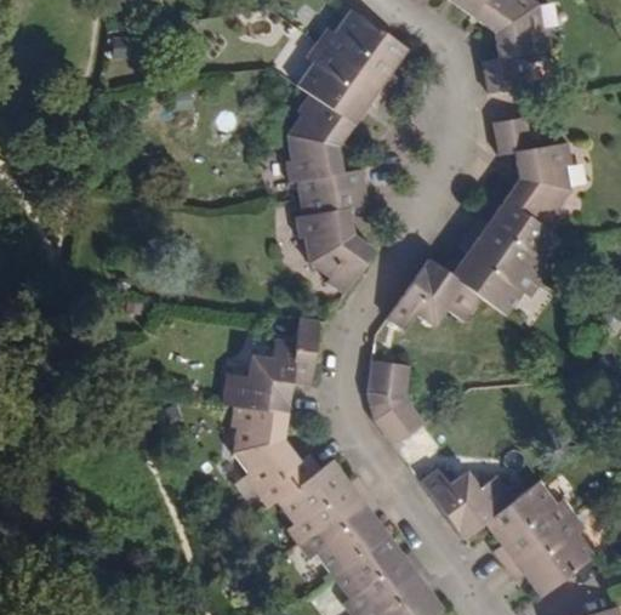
[(459,0),(473,10),(480,0),(459,0)]
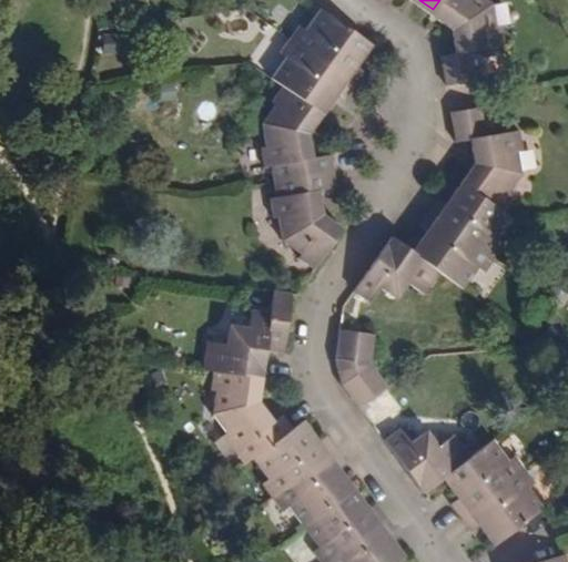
[(439,0),(433,9),(455,26),(456,48),(444,51),(446,75),(473,72),(476,70),(470,44),(505,34),(503,23),(497,22),(492,0),(439,0)]
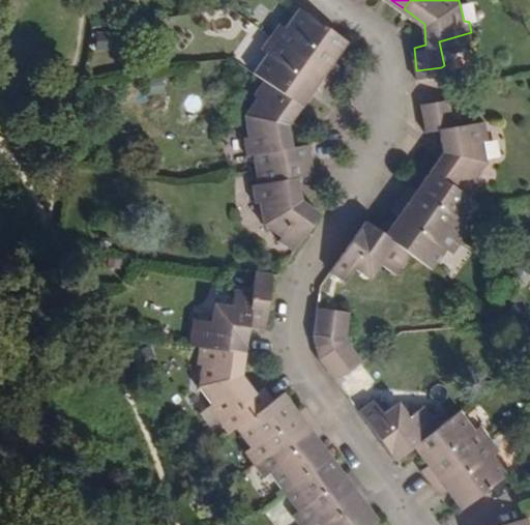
[(274,26),(268,35),(330,77),(341,44),(296,9),(281,28),(274,26)]
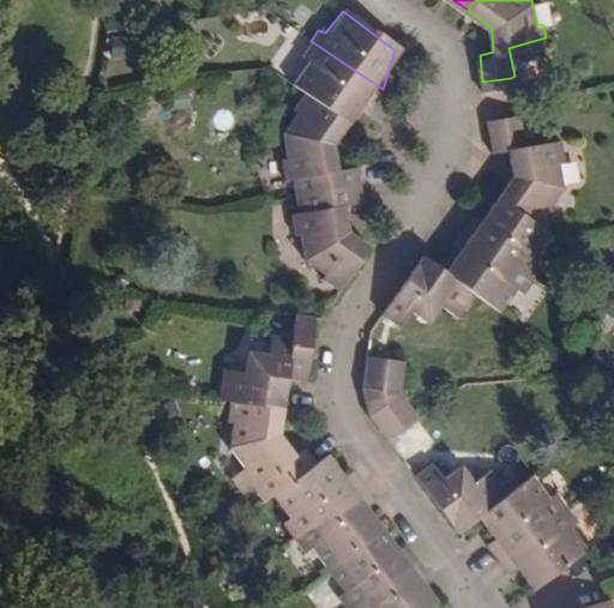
[(289,84),(301,92),(348,122),(363,100),(372,106),(383,89),(311,41),(300,58),(305,64),(289,84)]
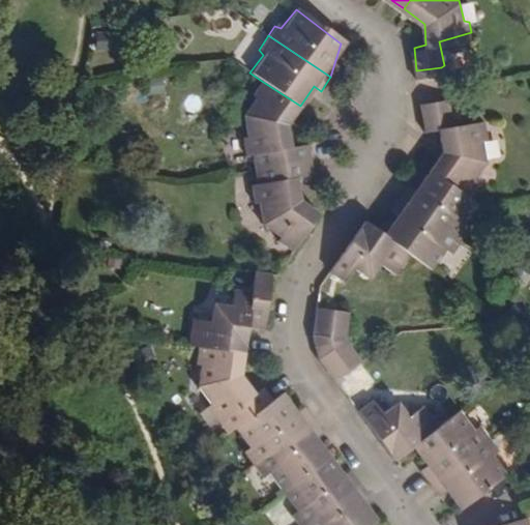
[(93,54),(95,40),(85,38),(83,53),(93,54)]
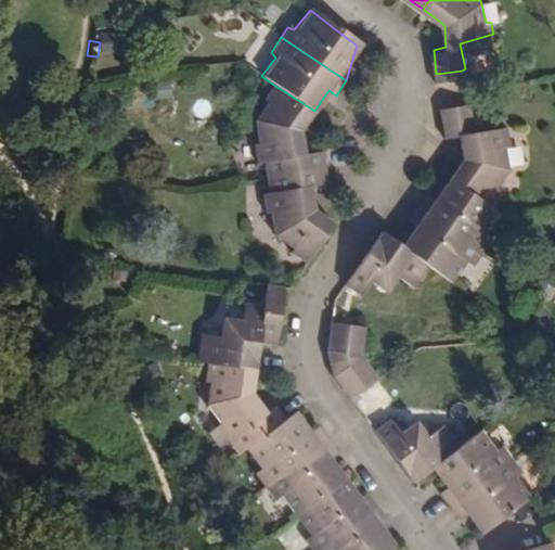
[(262,166),(267,181),(310,173),(314,190),(326,184),(322,155),(305,156),(301,129),(314,111),(272,84),(263,96),(265,105),(255,119),(257,135),(253,142),(257,166),(262,166)]
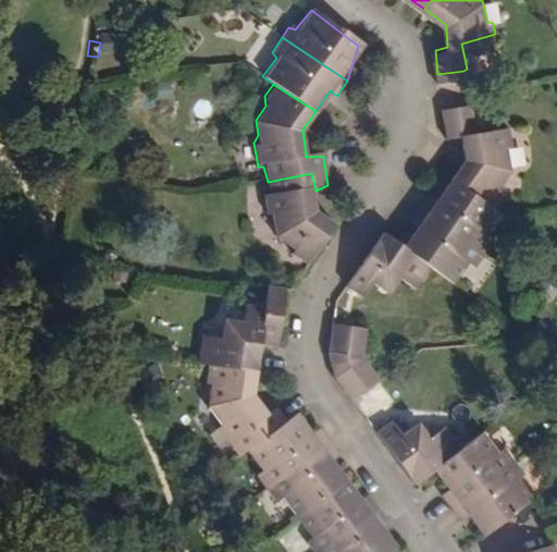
[(195,111),(211,113),(213,96),(197,94),(195,111)]
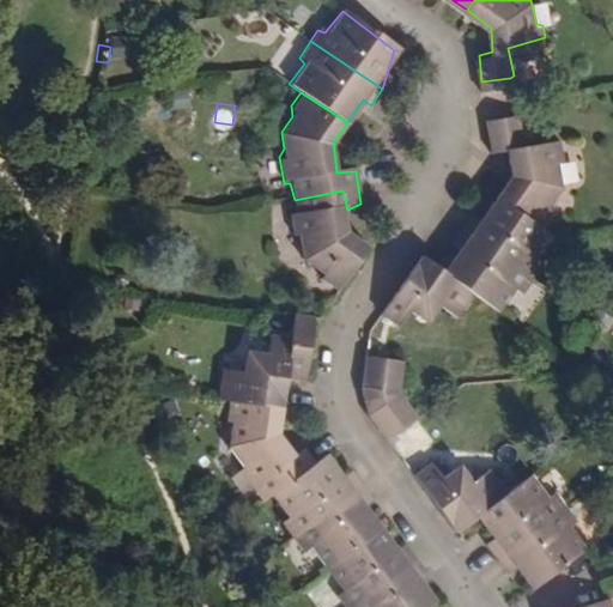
[(521,140),(515,109),(485,116),(490,146),(501,146),(502,167),(489,188),(533,218),(541,204),(539,198),(552,175),(547,173),(552,135),(521,140)]
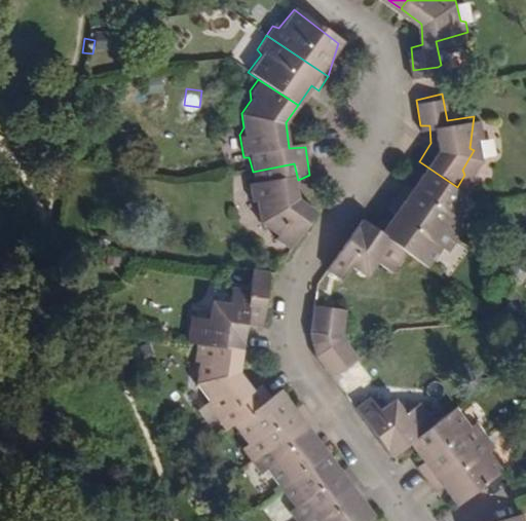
[(458,207),(466,194),(457,187),(419,161),(408,179),(398,177),(391,187),(453,229),(463,213),(458,207)]
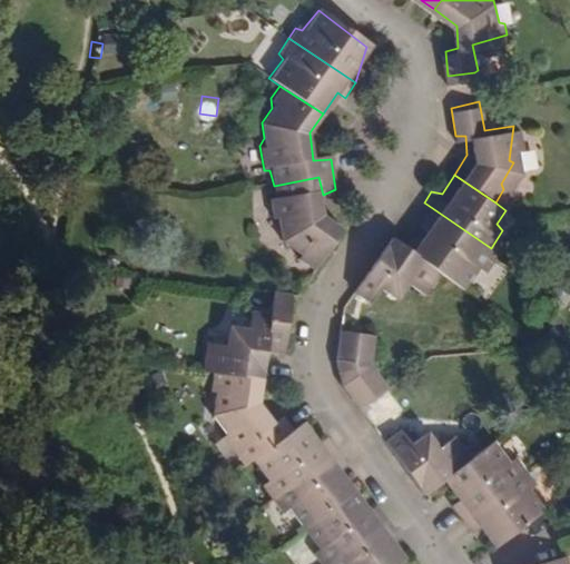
[(318,177),(274,186),(278,199),(272,206),(277,217),(283,219),(287,239),(303,251),(303,259),(315,270),(342,228),(327,214),(323,195),(318,177)]
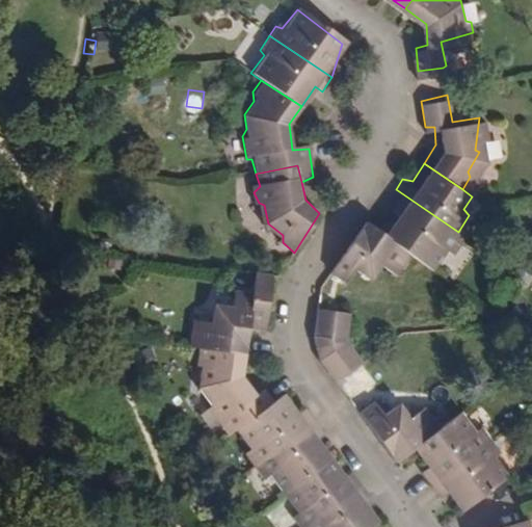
[(458,232),(396,189),(387,205),(393,210),(379,230),(411,252),(428,262),(440,243),(449,246),(458,232)]
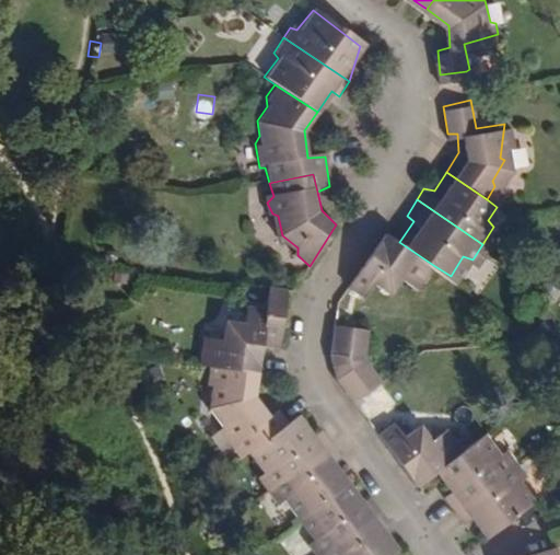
[(399,242),(386,233),(351,287),(369,296),(376,286),(394,295),(405,280),(419,288),(433,265),(399,242)]
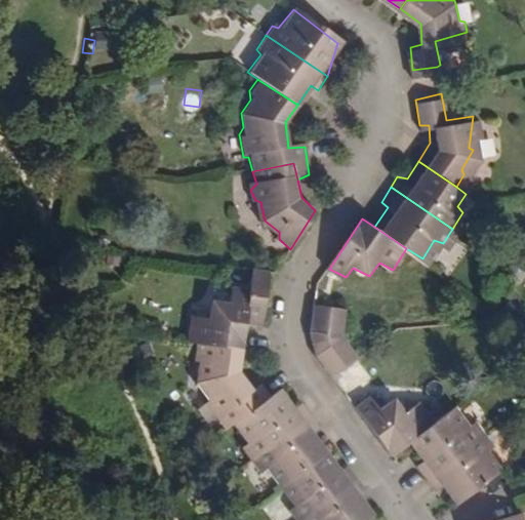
[(190,338),(197,340),(244,347),(247,324),(264,323),(272,269),(258,267),(254,288),(235,285),(231,302),(215,298),(211,314),(194,315),(190,338)]
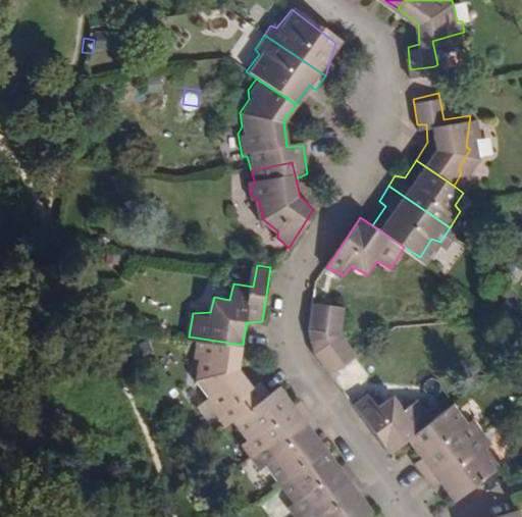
[(341,303),(312,304),(311,334),(340,331),(341,303)]
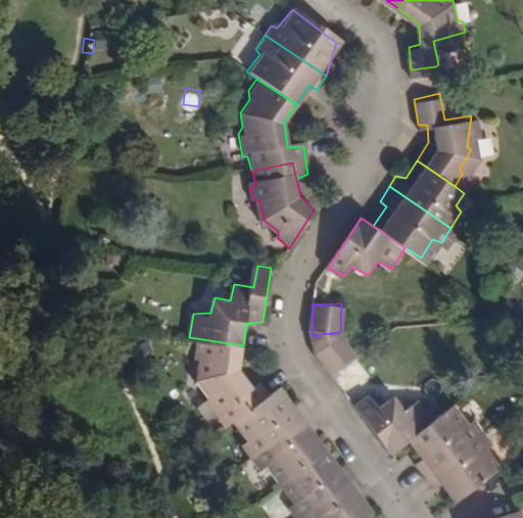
[(340,332),(312,335),(312,344),(333,373),(357,352),(340,332)]
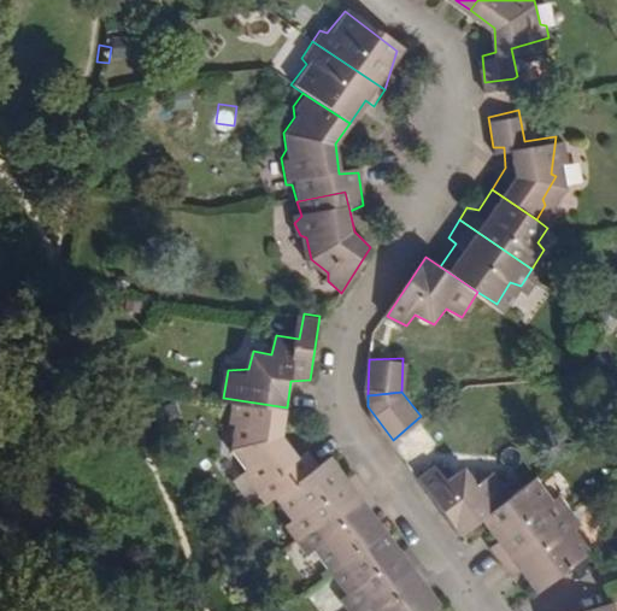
[(269,504),(275,499),(322,463),(310,446),(298,452),(283,433),(287,407),(231,399),(230,419),(238,424),(231,447),(245,463),(242,471),(269,504)]
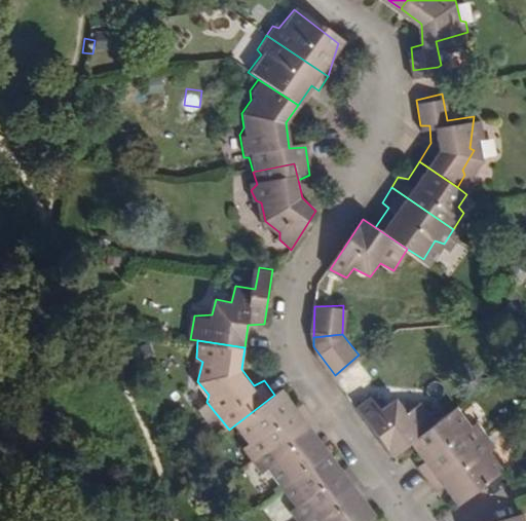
[(243,447),(253,459),(309,419),(299,406),(293,407),(278,392),(274,395),(234,425),(247,442),(243,447)]
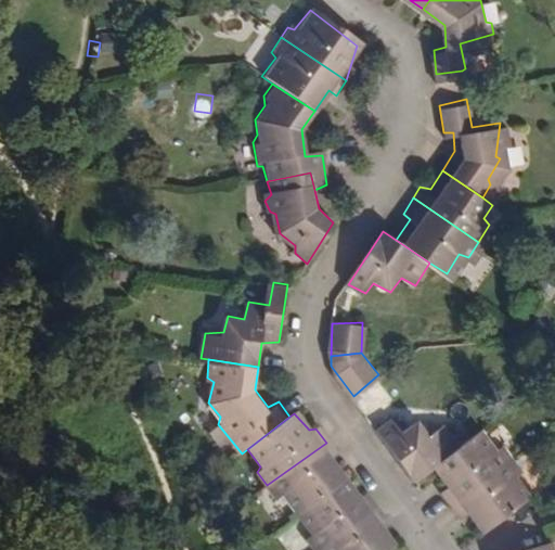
[(391,417),(373,427),(415,484),(434,469),(461,447),(443,424),(428,433),(416,417),(402,426),(391,417)]
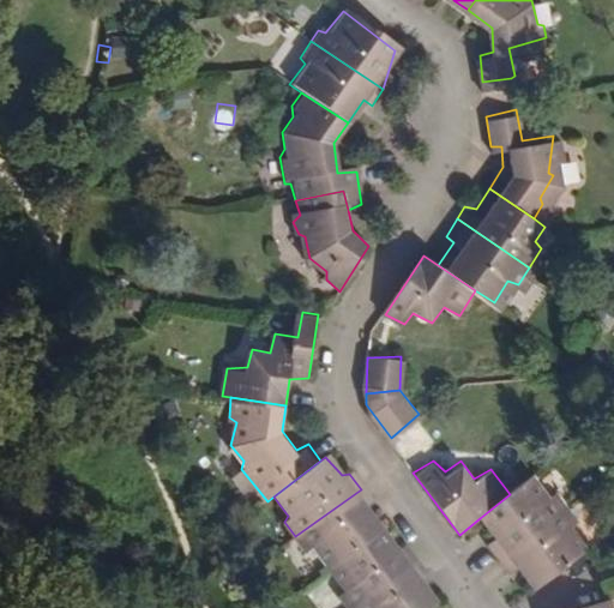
[(531,476),(510,494),(480,518),(495,539),(488,543),(499,559),(566,505),(553,489),(546,493),(531,476)]
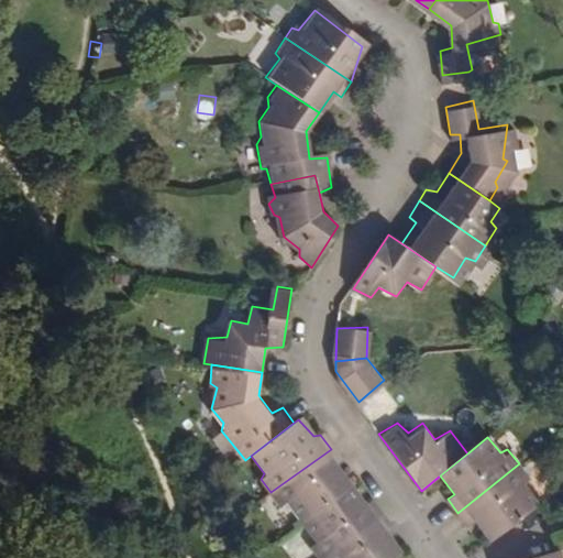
[(284,500),(300,523),(348,487),(333,468),(339,459),(331,449),(271,492),(278,503),(284,500)]
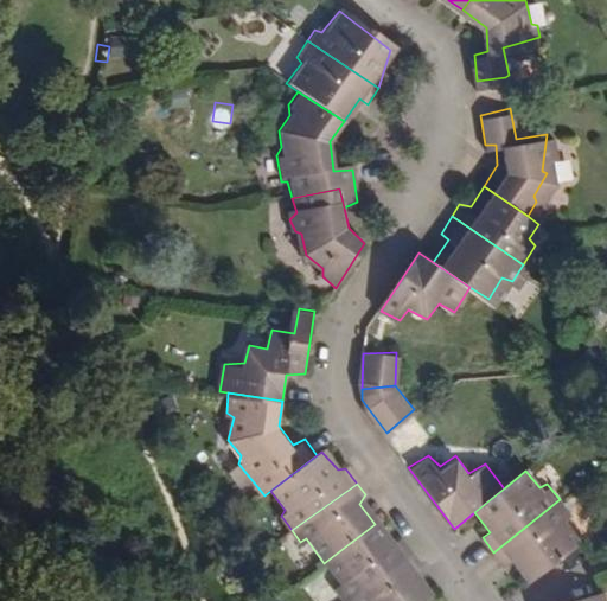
[(512,560),(525,579),(579,537),(564,519),(569,512),(560,499),(493,552),(502,563),(512,560)]
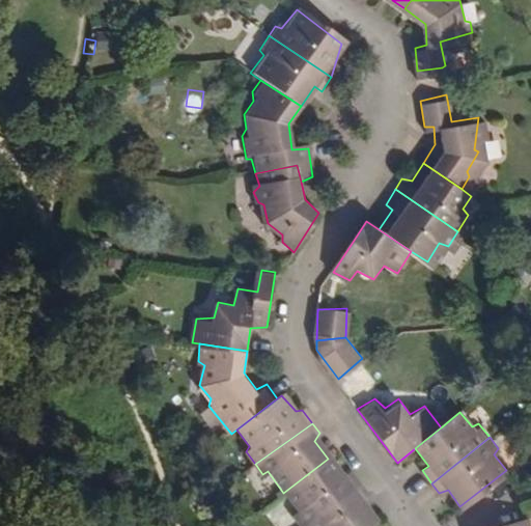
[(290,517),(298,525),(306,525),(362,486),(351,472),(343,476),(328,459),(283,493),(296,510),(290,517)]
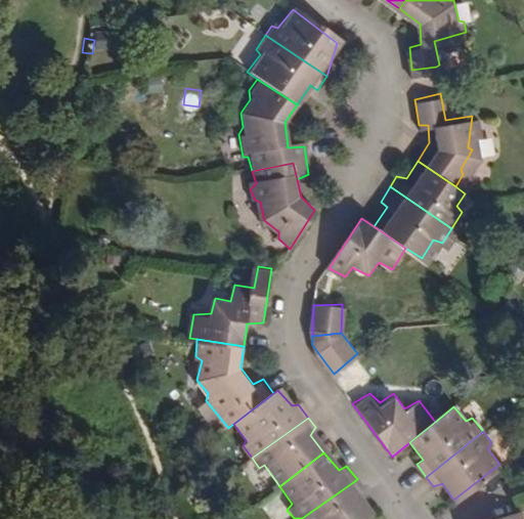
[(357,479),(302,518),(357,518),(368,511),(357,495),(363,487),(357,479)]
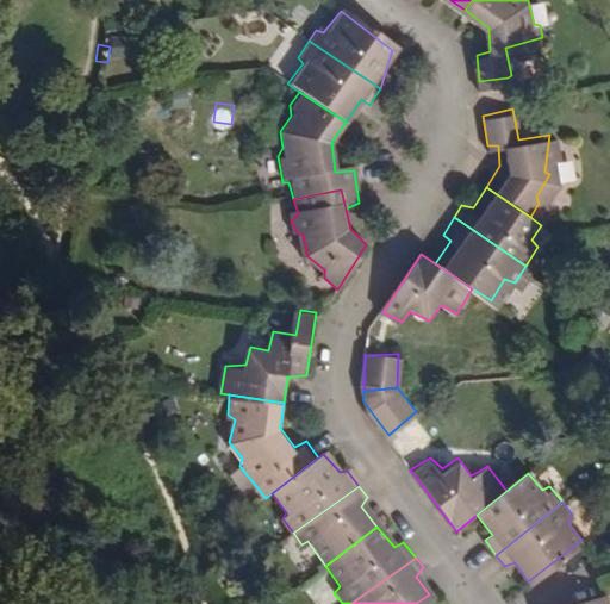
[(609,603),(603,589),(562,603),(609,603)]
